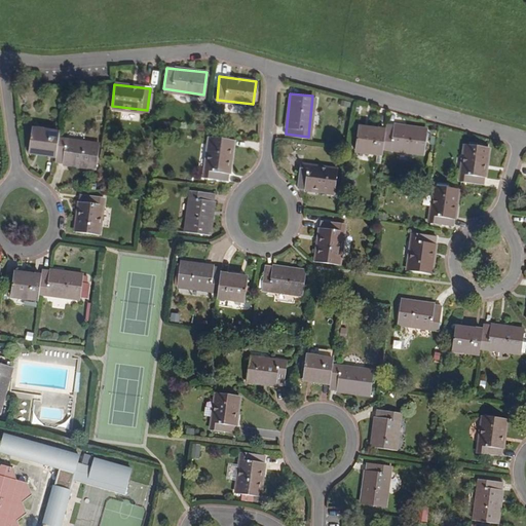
[(384,124),(384,128),(382,147),(422,151),(424,129),(384,124)]
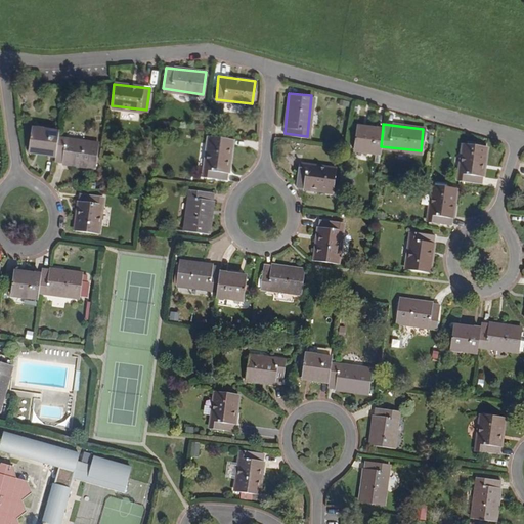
[(352,147),(381,150),(381,146),(383,128),(355,126),(352,147)]
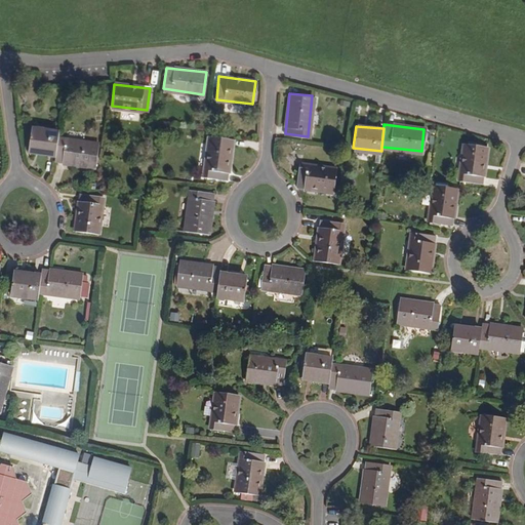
[(30,129),(29,152),(54,154),(56,139),(57,131),(30,129)]
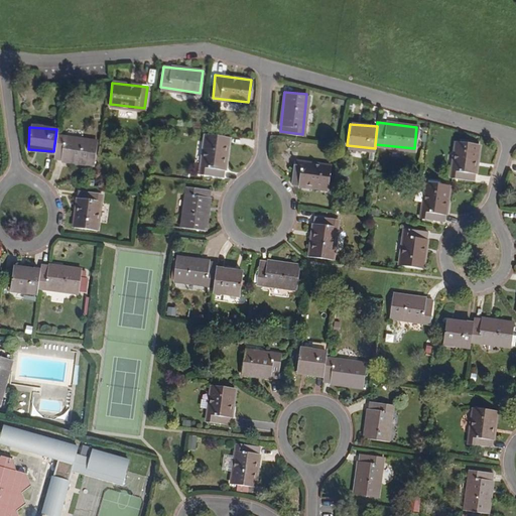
[(222,175),(226,136),(204,134),(200,173),(222,175)]
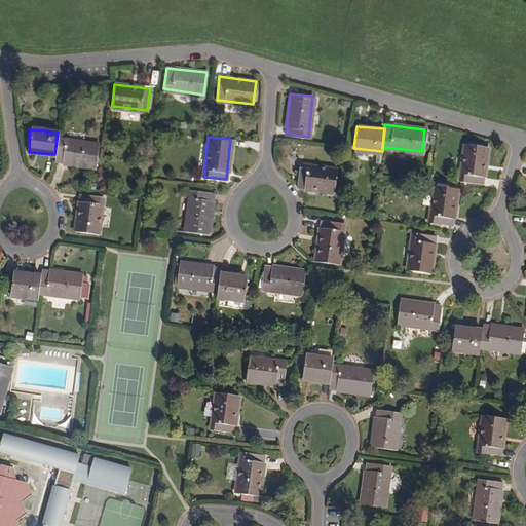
[(95,165),(98,144),(57,140),(54,154),(54,160),(95,165)]
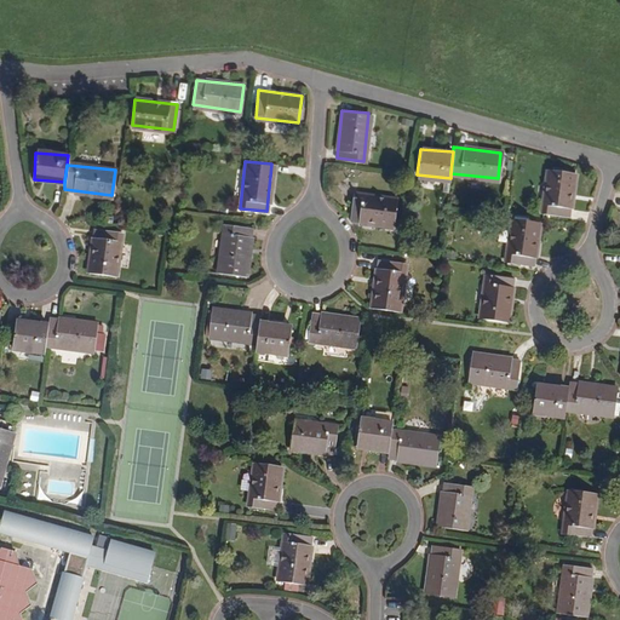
[(568,216),(573,172),(547,168),(541,212),(568,216)]
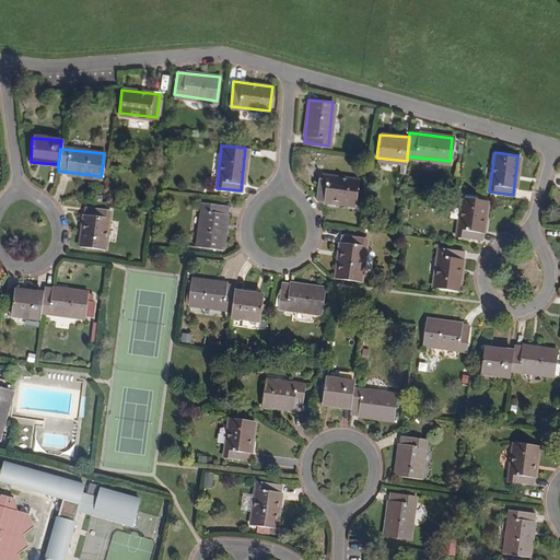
[(354,203),(357,181),(317,176),(315,199),(354,203)]
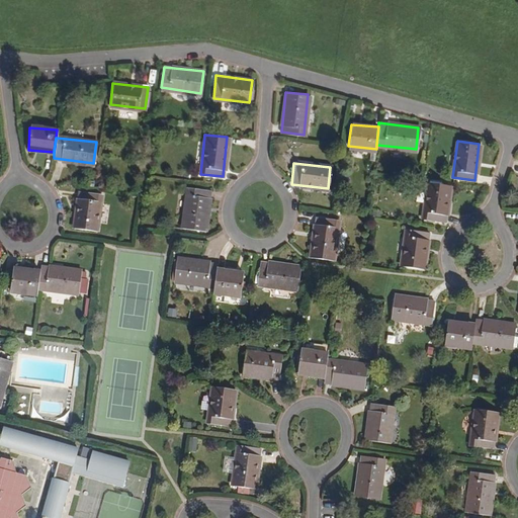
[(444,221),(449,184),(426,181),(422,218),(444,221)]
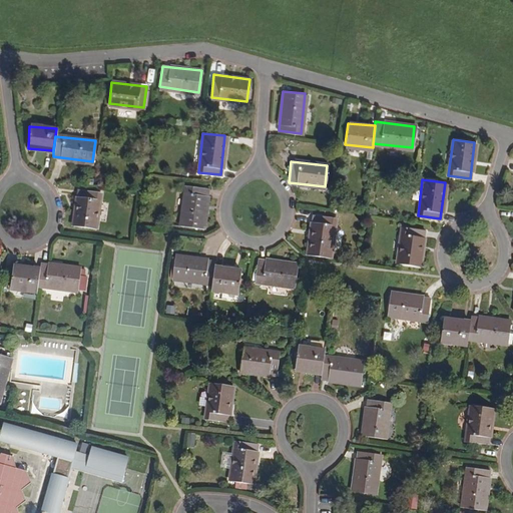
[(201,227),(207,188),(184,185),(179,224),(201,227)]
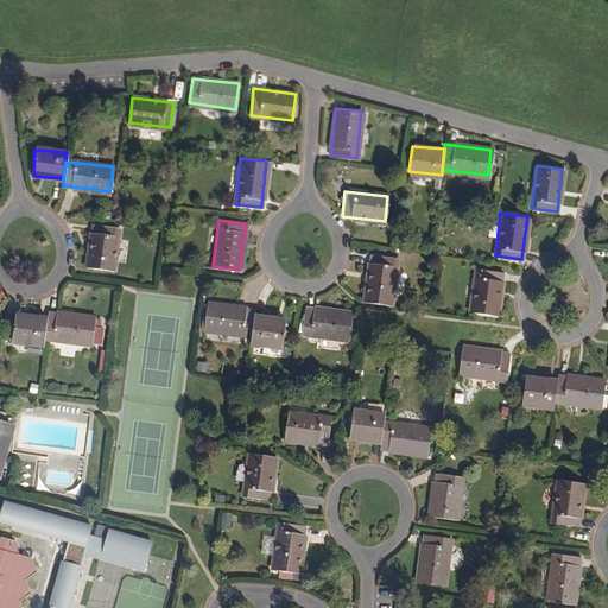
[(112,268),(116,227),(92,225),(87,266),(112,268)]
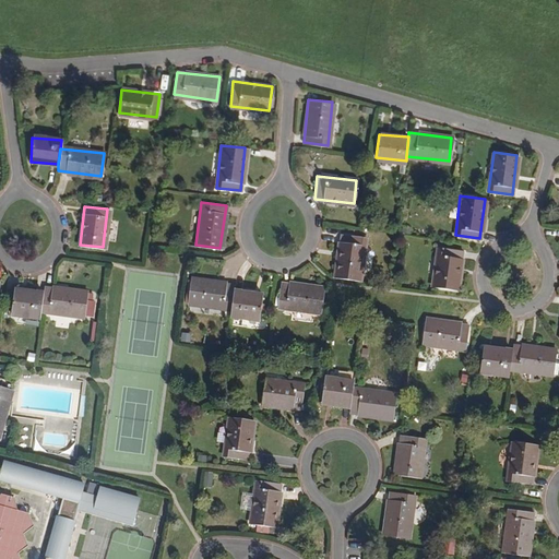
[(357,280),(364,236),(340,234),(334,276),(357,280)]
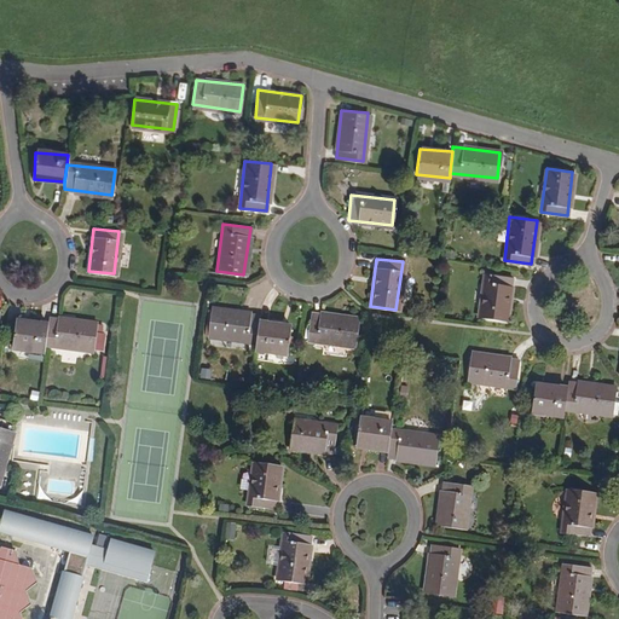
[(504,318),(510,275),(484,272),(478,314),(504,318)]
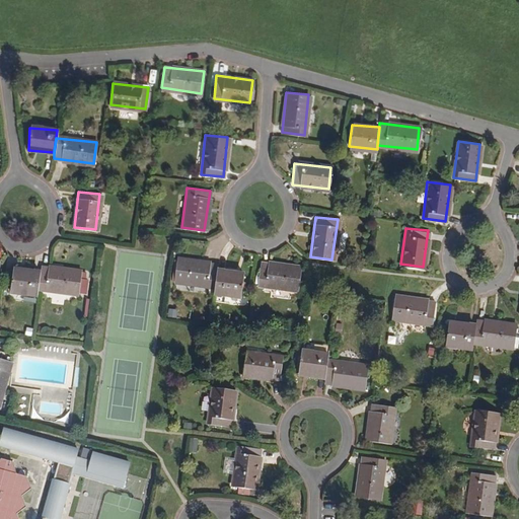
[(176,258),(174,280),(214,285),(216,270),(216,264),(176,258)]
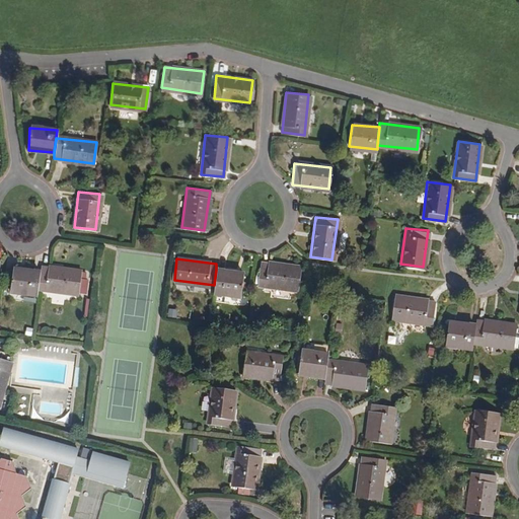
[(299,291),(302,270),(263,265),(260,286),(299,291)]
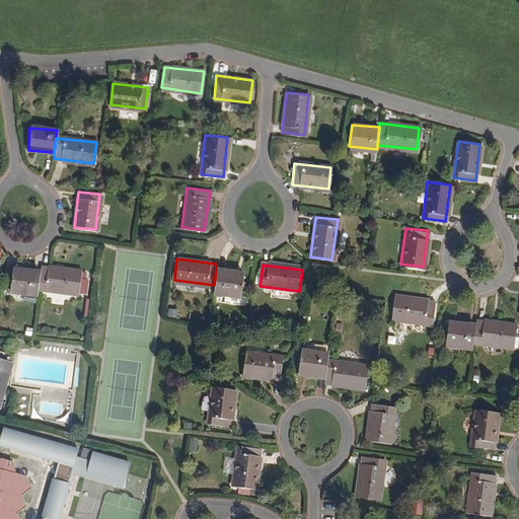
[(80,270),(40,266),(40,272),(38,288),(77,292),(80,270)]
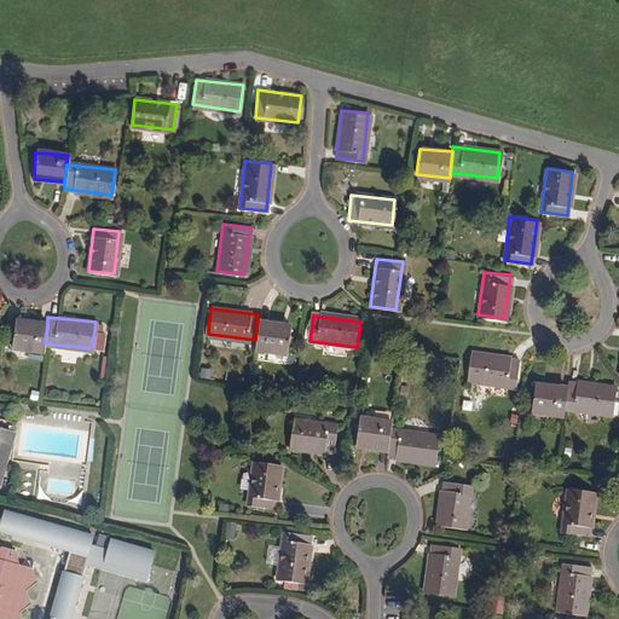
[(12,347),(44,350),(45,343),(47,324),(15,320),(12,347)]
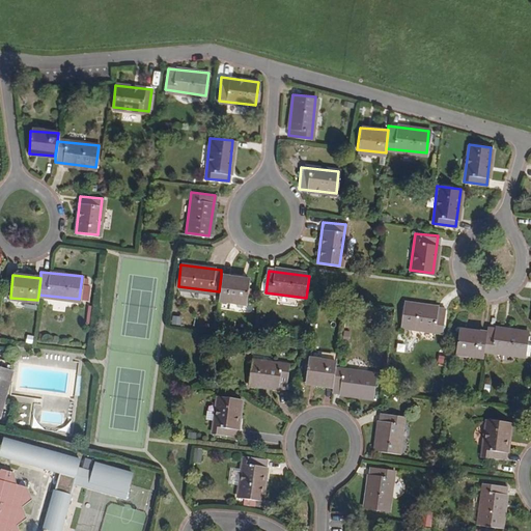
[(248,279),(221,276),(219,291),(218,299),(245,302),(248,279)]
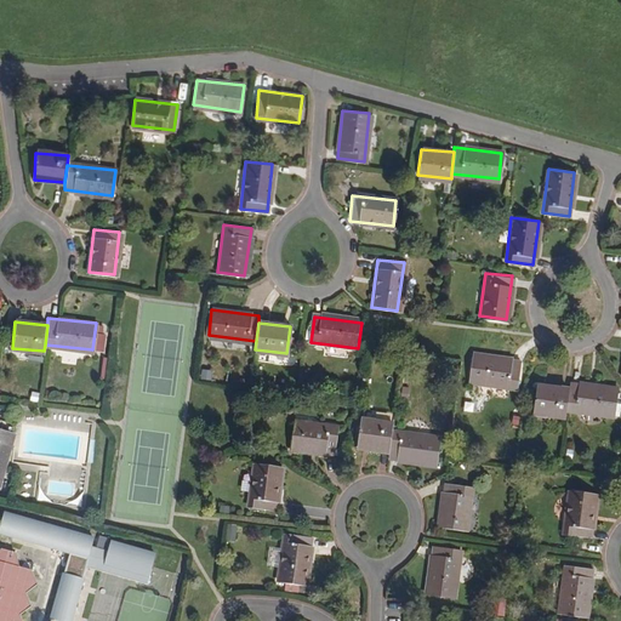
[(516,386),(519,360),(472,353),(468,380),(516,386)]
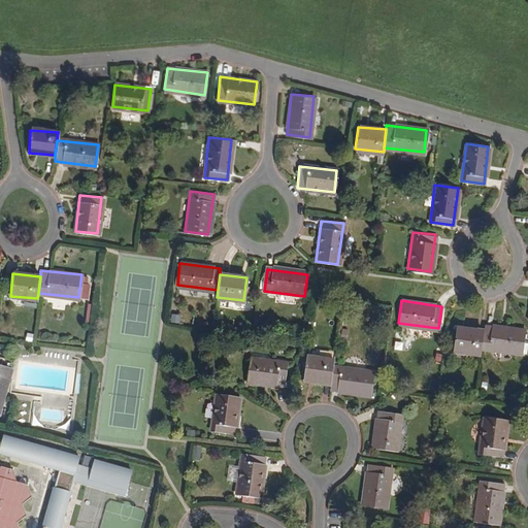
[(524,330),(485,324),(484,330),(482,347),(521,351),(524,330)]
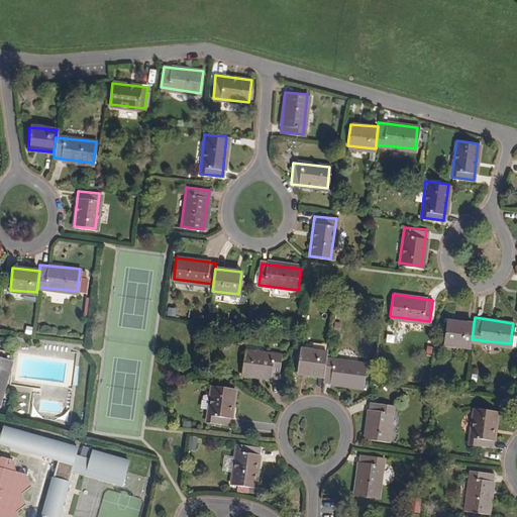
[(443,342),(471,345),(472,339),(474,323),(446,320),(443,342)]
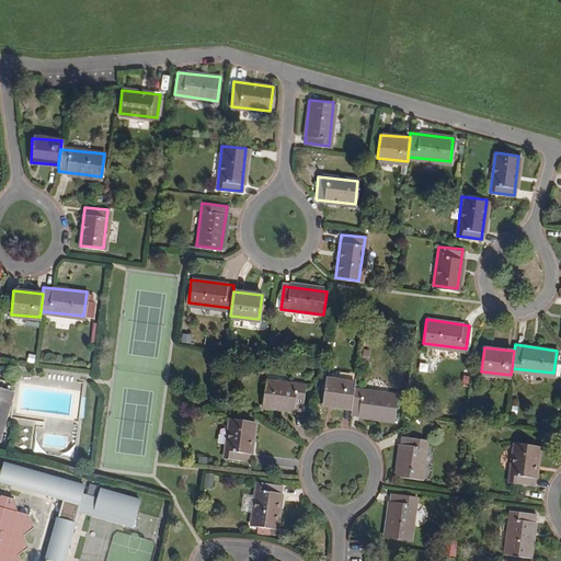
[(324,379),(322,402),(351,405),(353,387),(353,382),(324,379)]
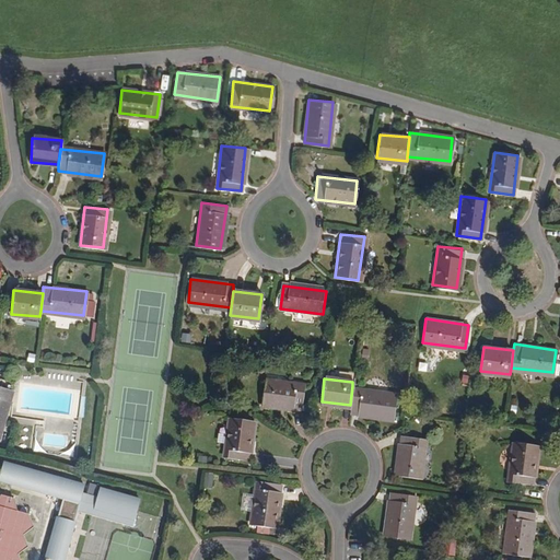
[(300,408),(302,385),(265,380),(263,404),(300,408)]
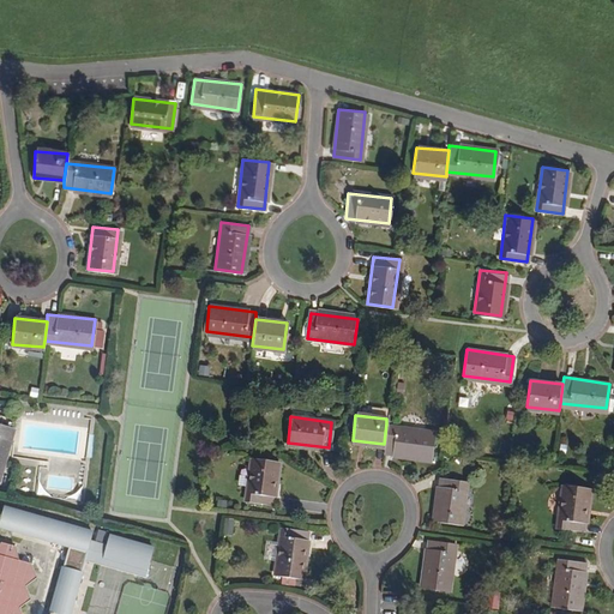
[(0,463),(11,427),(0,423),(0,463)]
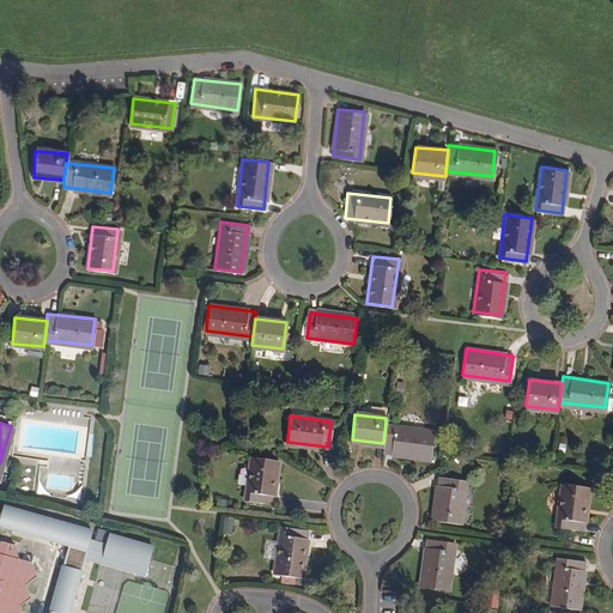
[(429,457),(432,429),(386,423),(383,443),(382,451),(429,457)]
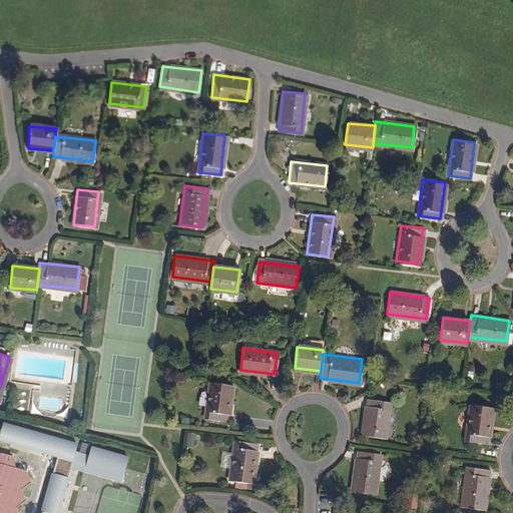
[(226,420),(230,385),(208,383),(204,418),(226,420)]
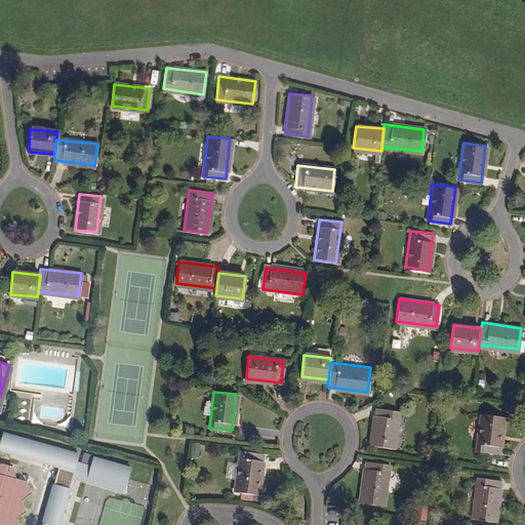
[(394,447),(398,410),(375,407),(371,444),(394,447)]
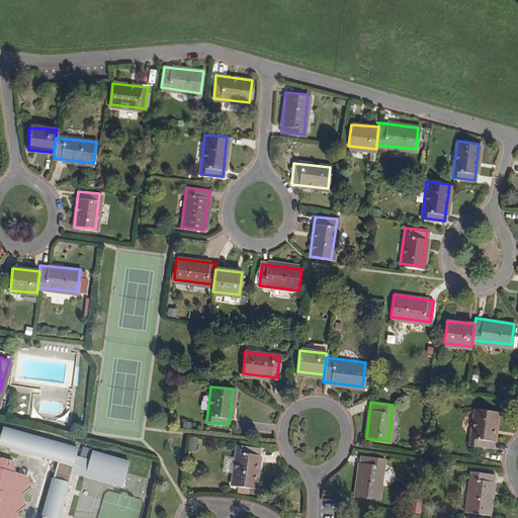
[(492,446),(496,411),(473,409),(469,444),(492,446)]
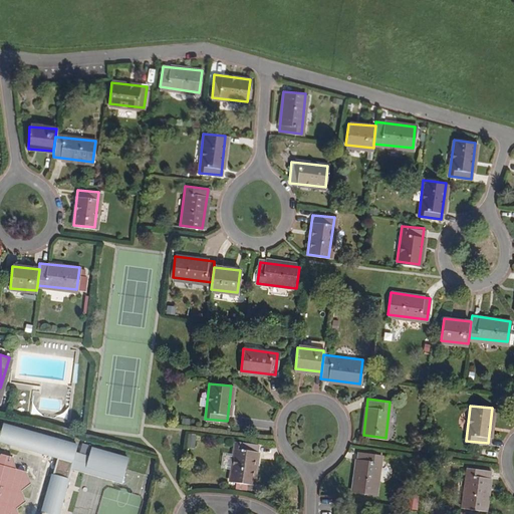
[(76,452),(78,445),(4,425),(0,440),(59,456),(44,510),(58,513),(71,469),(123,483),(131,458),(91,447),(89,455),(76,452)]
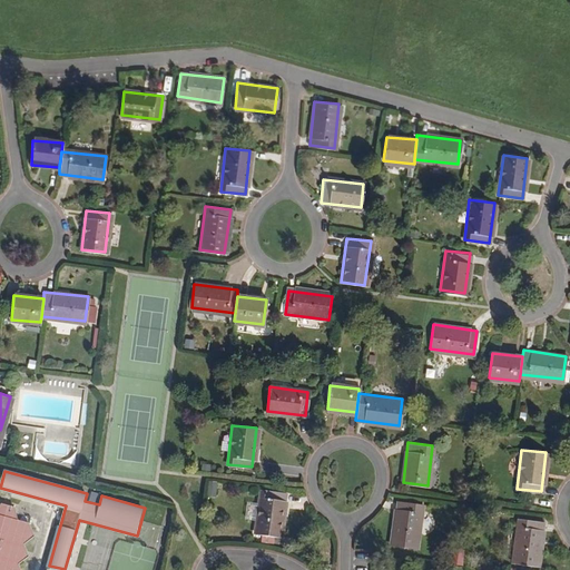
[(278,536),(284,492),(259,489),(254,532),(278,536)]
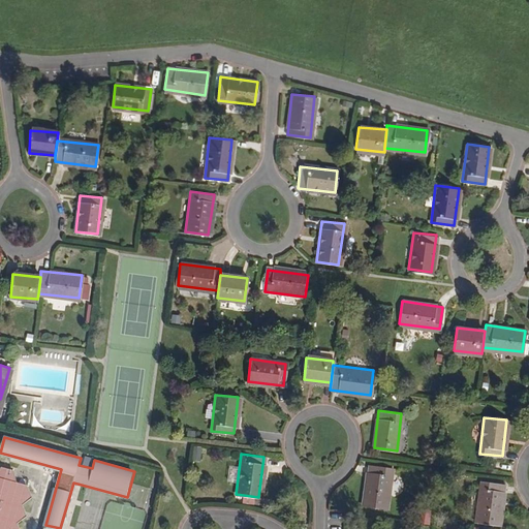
[(17,480),(12,468),(1,465),(0,467),(0,528),(20,528),(16,520),(26,515),(20,501),(32,497),(27,484),(17,480)]
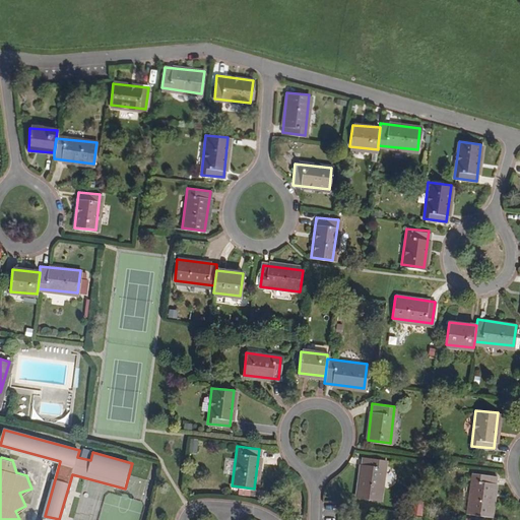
[(379,499),(384,459),(362,457),(356,497),(379,499)]
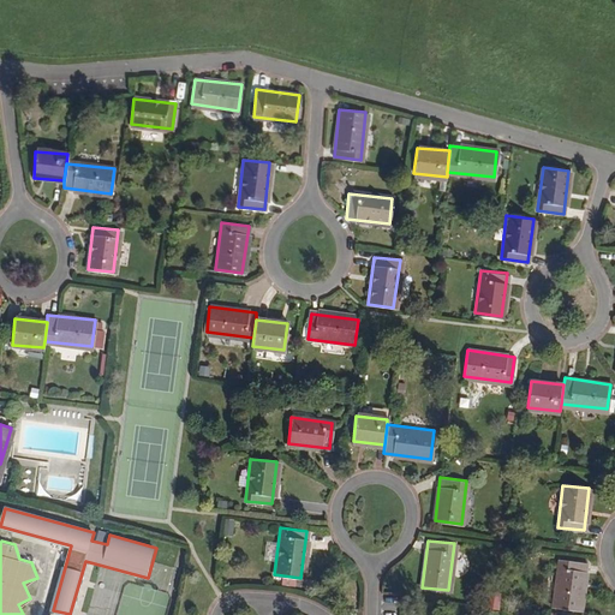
[(579,609),(585,563),(559,560),(554,605),(579,609)]
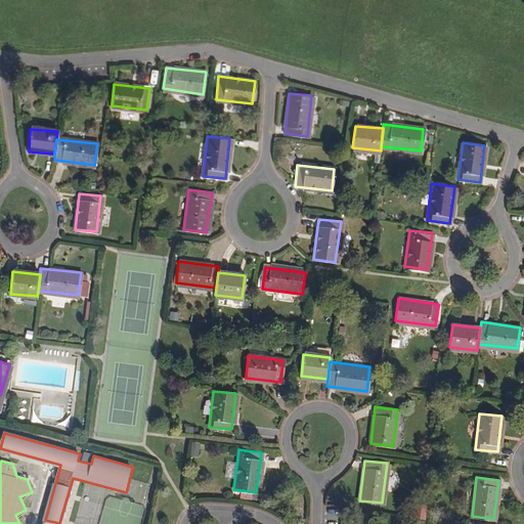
[(426,520),(426,509),(419,509),(418,520),(426,520)]
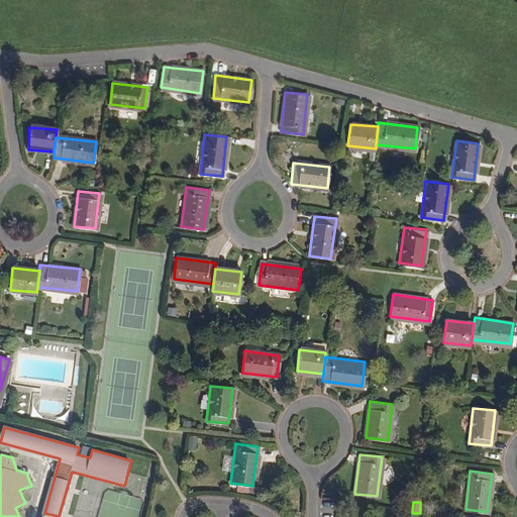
All buildings are outlined.
